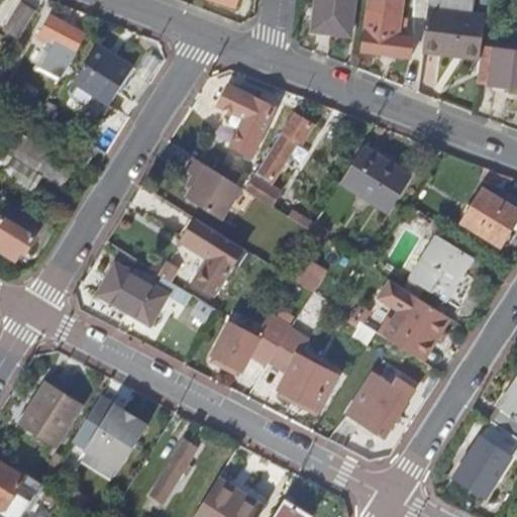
[(316,0),(313,24),(349,29),(352,0),(316,0)]
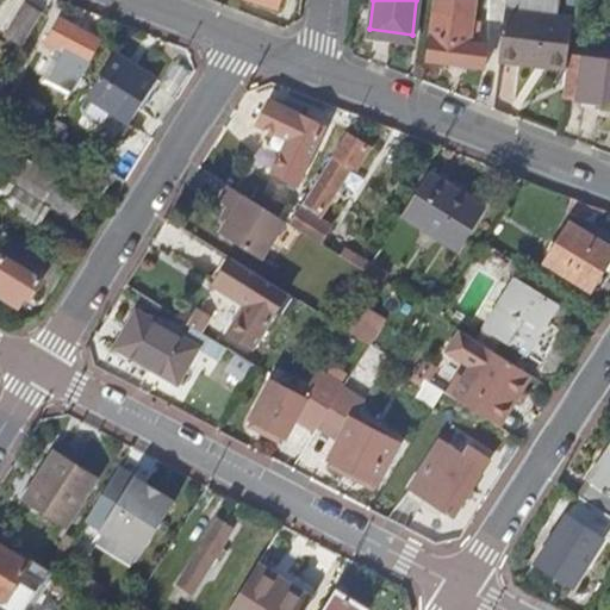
[(435,0),(429,55),(486,64),(490,41),(471,38),(475,0),(435,0)]
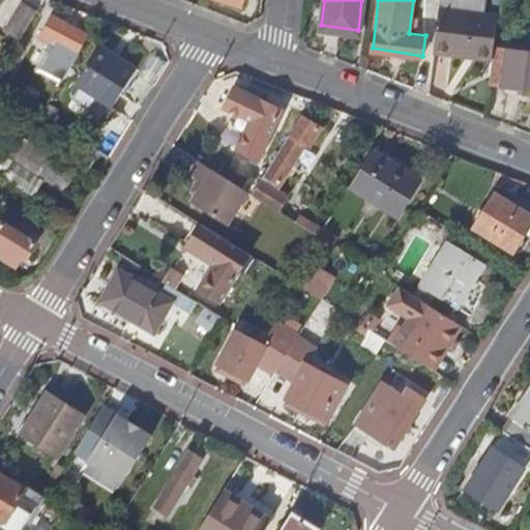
[(36,9),(22,1),(4,30),(18,38),(36,9)]
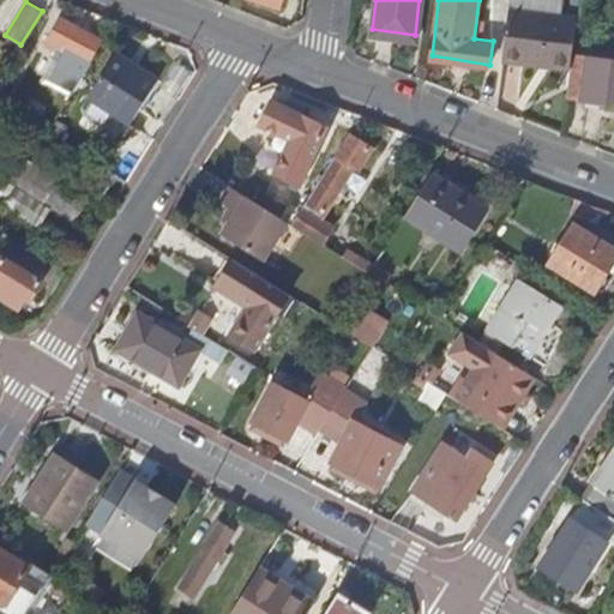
[(511,1),(504,53),(542,58),(543,52),(571,55),(572,48),(577,10),(511,1)]
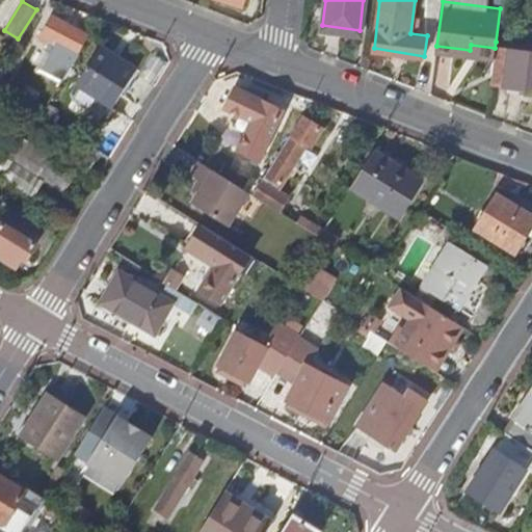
[(62,70),(68,75),(80,55),(78,53),(87,37),(54,15),(43,32),(64,47),(57,59),(64,64),(62,70)]
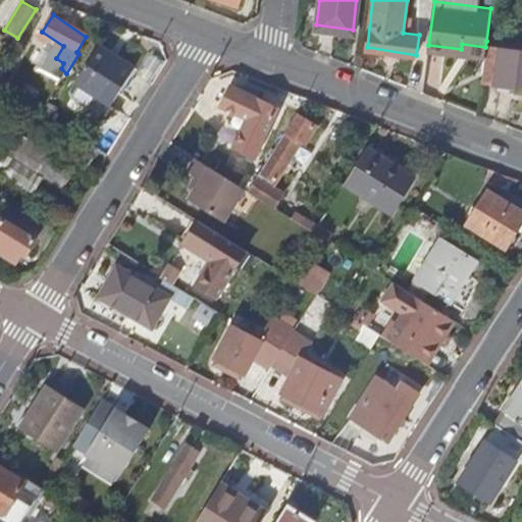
[(485,47),(481,81),(493,82),(499,42),(486,41),(485,47)]
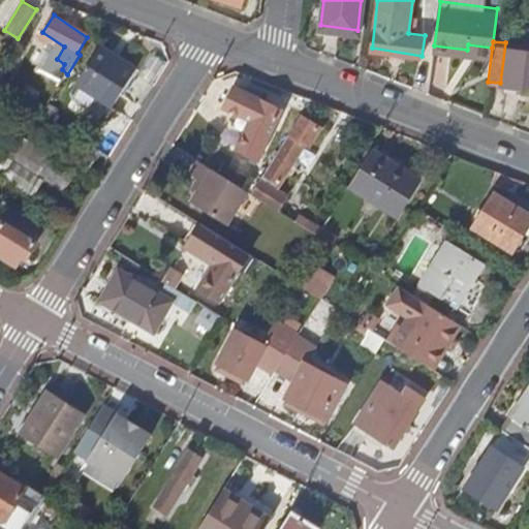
[(528,44),(505,42),(500,83),(528,86),(528,44)]
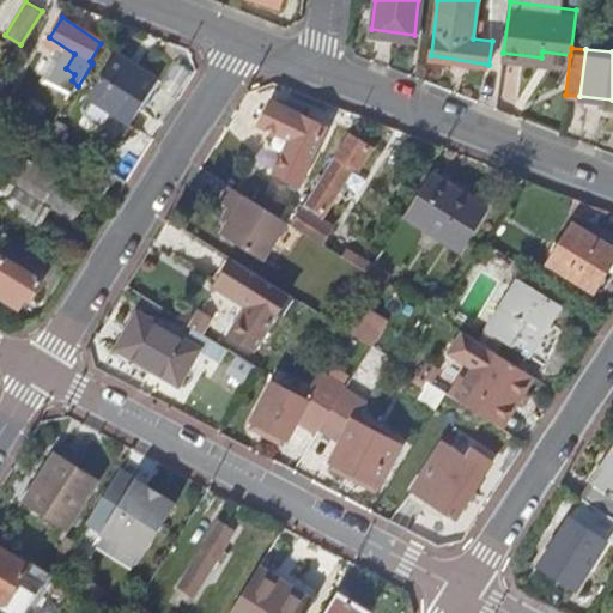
[(90,98),(131,125),(159,80),(117,55),(90,98)]
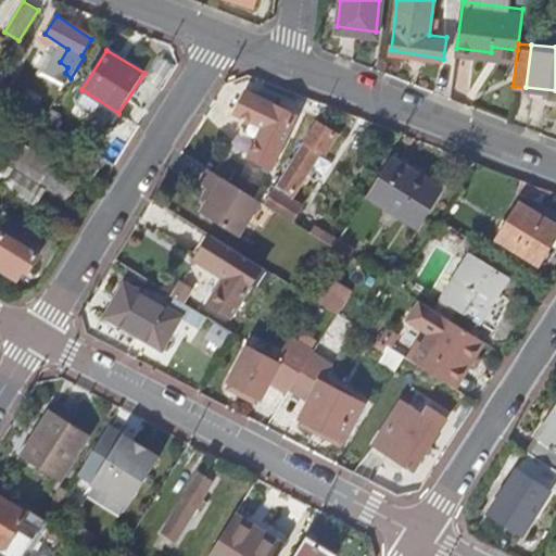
[(244,91),(235,112),(263,126),(249,158),(270,167),(294,116),(244,91)]
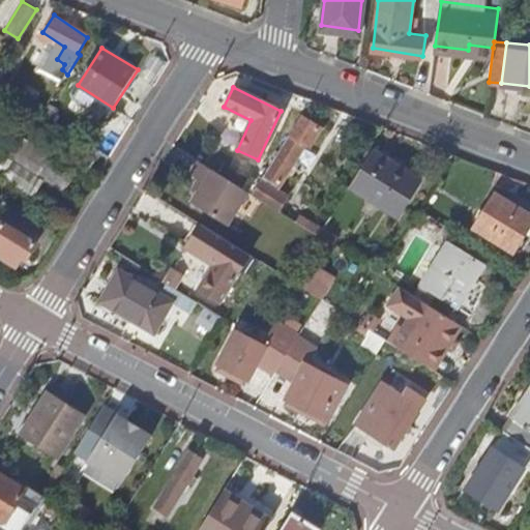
[(321,128),(300,116),(289,134),(292,136),(267,175),(282,184),(305,144),(310,146),(321,128)]
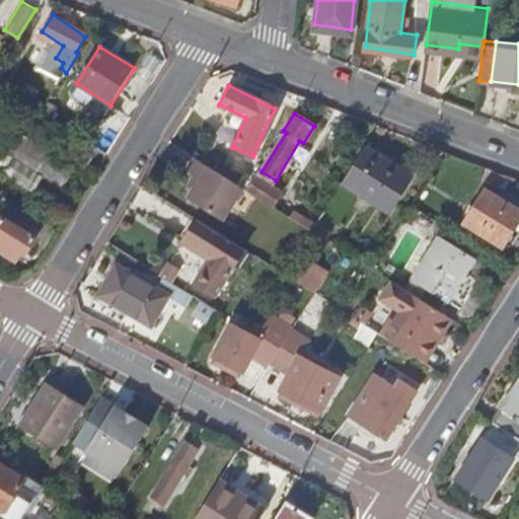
[(412,175),(365,147),(344,181),(371,199),(390,211),(412,175)]
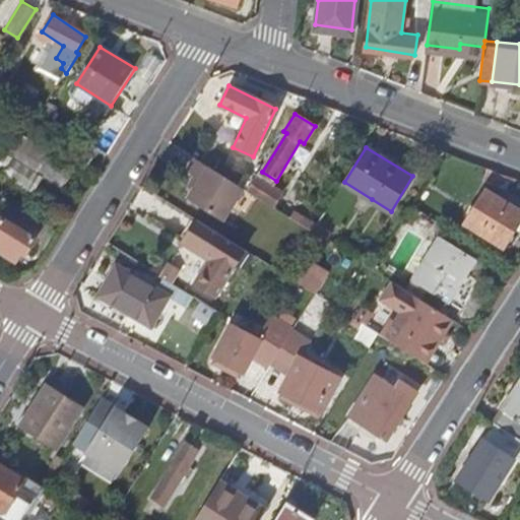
[(8,164),(13,156),(5,151),(0,158),(8,164)]
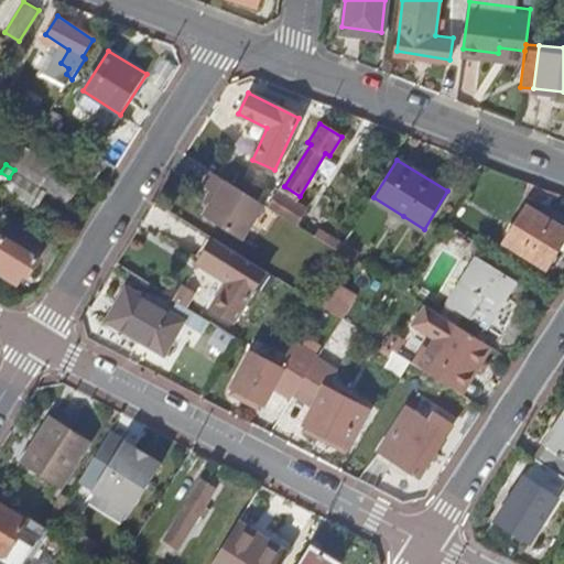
[(53,166),(44,181),(72,199),(80,184),(53,166)]
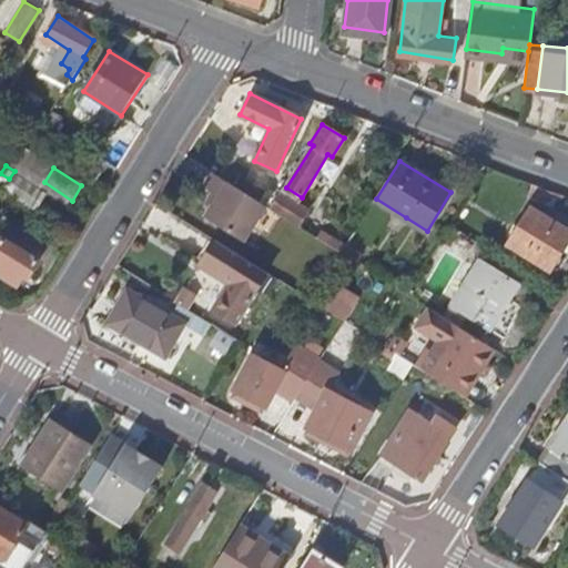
[(253,247),(276,212),(273,210),(271,209),(223,179),(214,193),(229,202),(215,223),(253,247)]
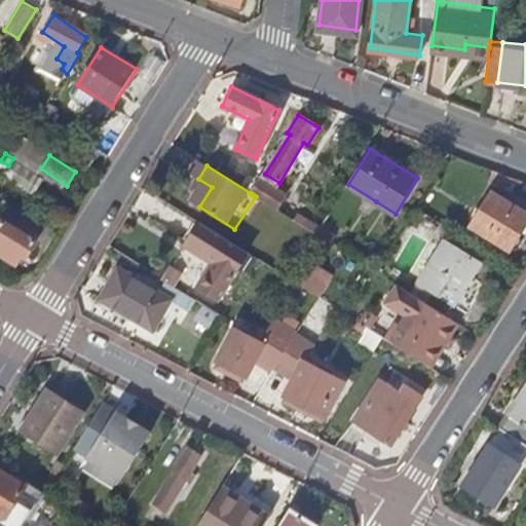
[(276,188),(279,183),(265,174),(262,179),(276,188)]
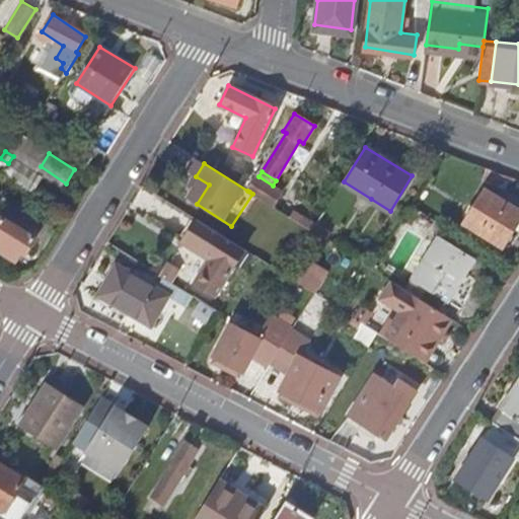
[(284,193),(273,186),(258,176),(249,192),(252,194),(275,208),(284,193)]
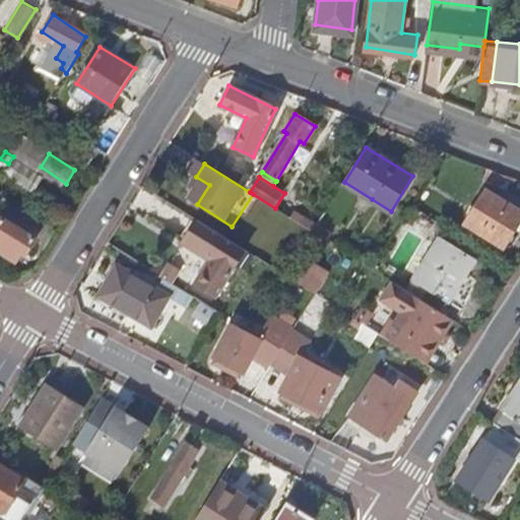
[(519,221),(519,208),(488,189),(464,223),(503,247),(519,221)]
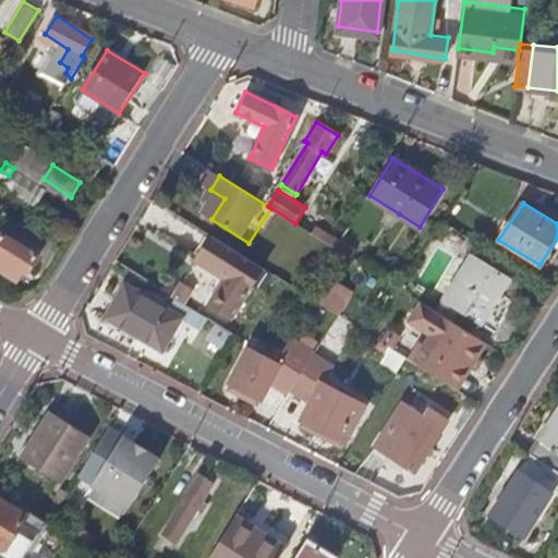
[(12,221),(0,239),(0,268),(17,279),(24,269),(28,271),(47,242),(12,221)]
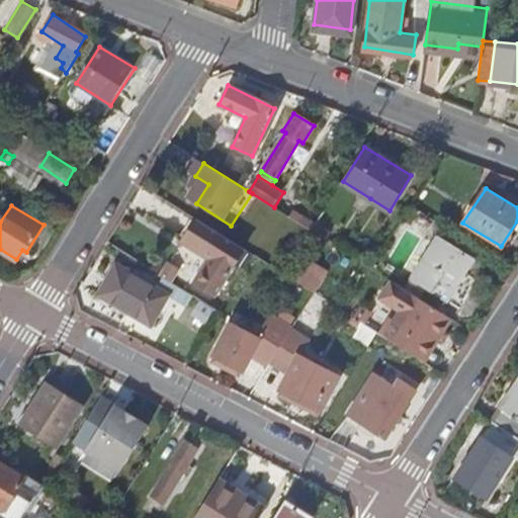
[(214,293),(244,251),(196,220),(182,242),(197,252),(199,250),(212,259),(197,281),(214,293)]
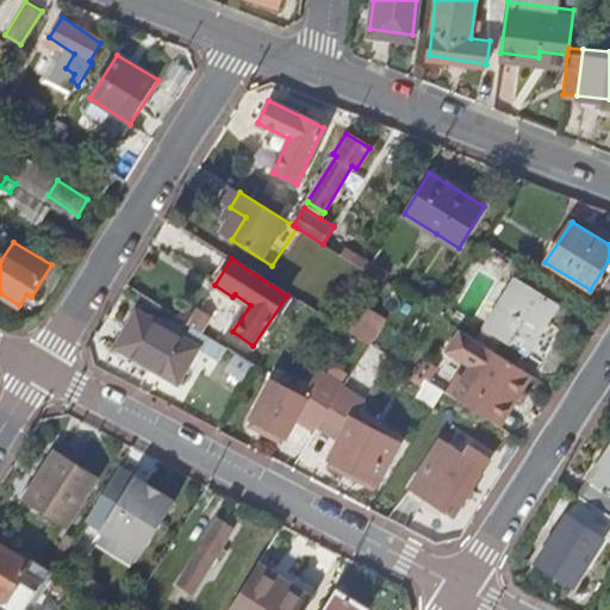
[(515,278),(475,340),(492,350),(500,337),(528,355),(539,337),(549,343),(558,329),(543,321),(554,304),(515,278)]
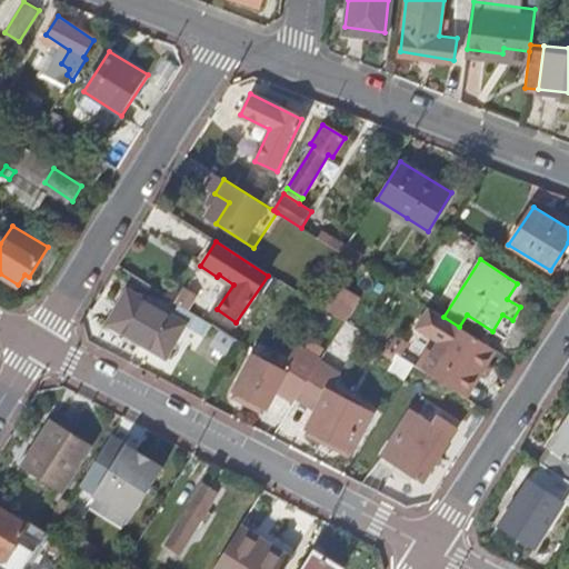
[(335,289),(339,292),(357,263),(352,260),(335,289)]
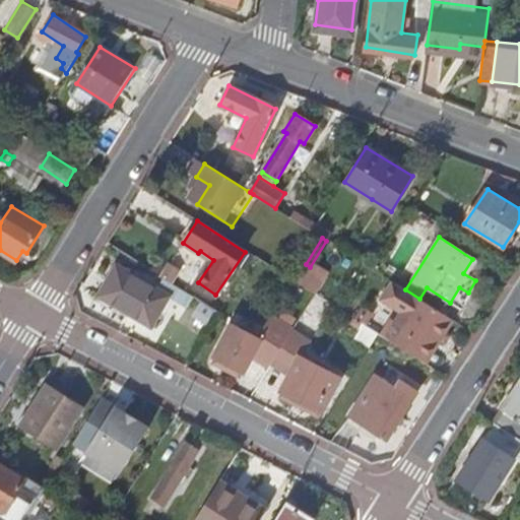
[(151,327),(170,296),(117,264),(98,297),(151,327)]
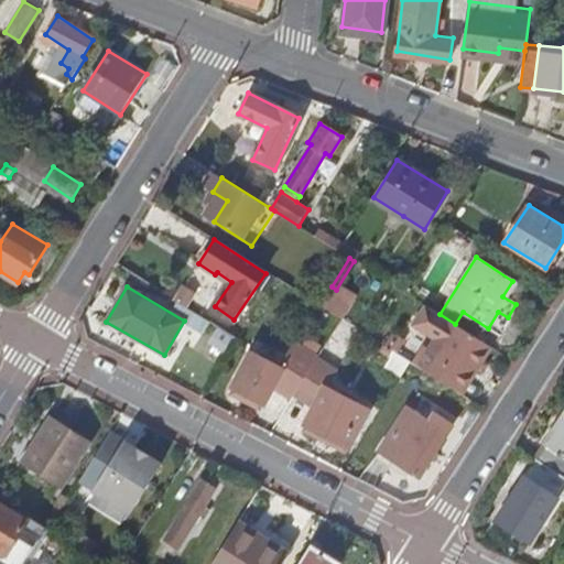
[(332,286),(318,307),(337,321),(340,322),(354,301),(336,290),(332,286)]
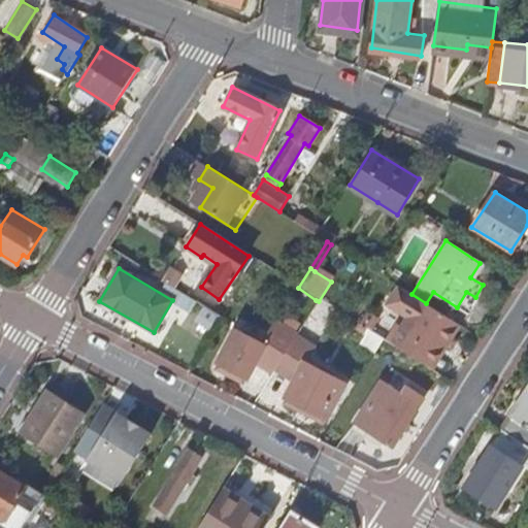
[(388,303),(408,317),(399,331),(390,348),(422,368),(434,350),(440,354),(459,324),(426,303),(411,294),(398,286),(388,303)]
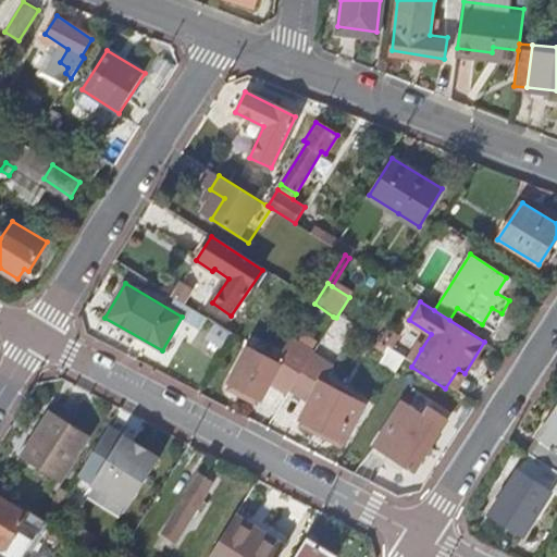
[(249,347),(231,383),(235,385),(248,392),(262,399),(271,382),(288,391),(292,386),(311,354),(312,351),(294,339),(281,363),(249,347)]
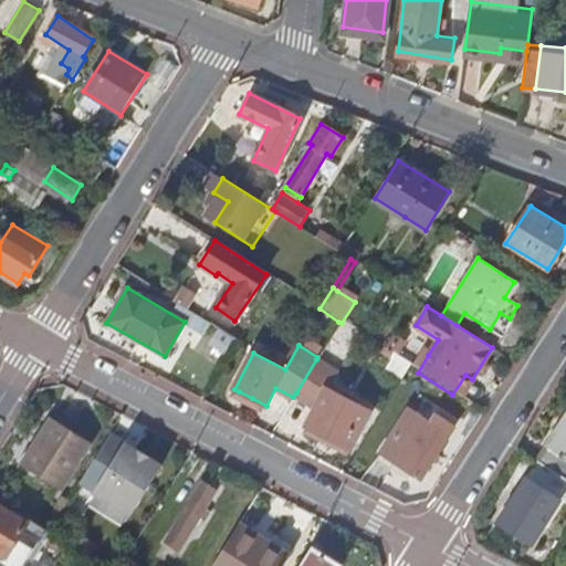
[(412,369),(418,373),(428,355),(422,352),(412,369)]
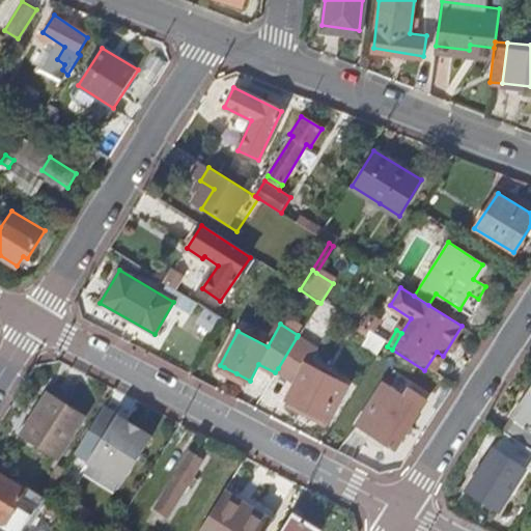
[(315,346),(297,337),(278,368),(299,379),(288,400),(329,421),(346,386),(307,365),(315,346)]
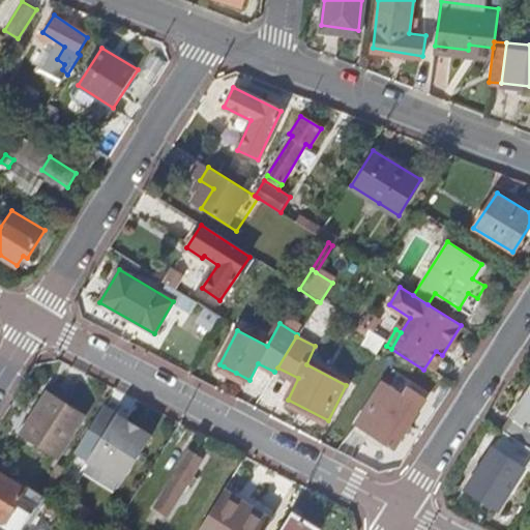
[(233,378),(236,373),(224,366),(221,372),(233,378)]
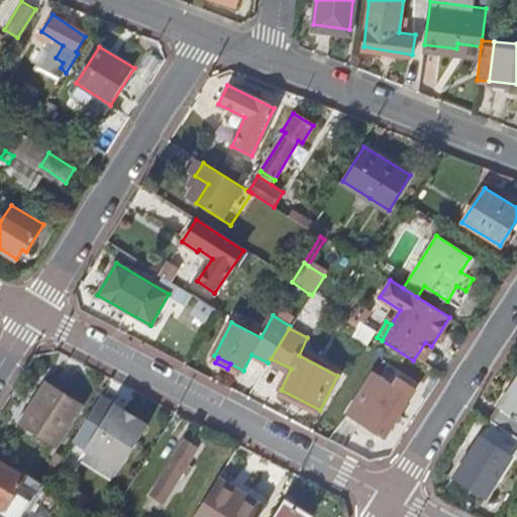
[(406,383),(398,377),(392,385),(373,372),(345,414),(382,438),(409,396),(402,391),(406,383)]
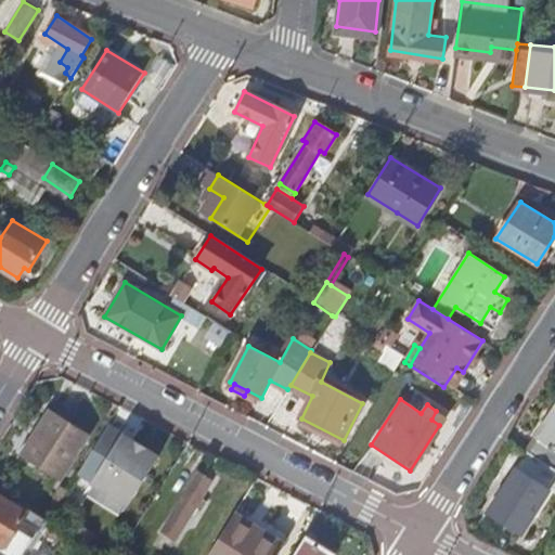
[(554,409),(552,414),(546,424),(537,438),(536,438),(526,452),(554,469),(554,409)]
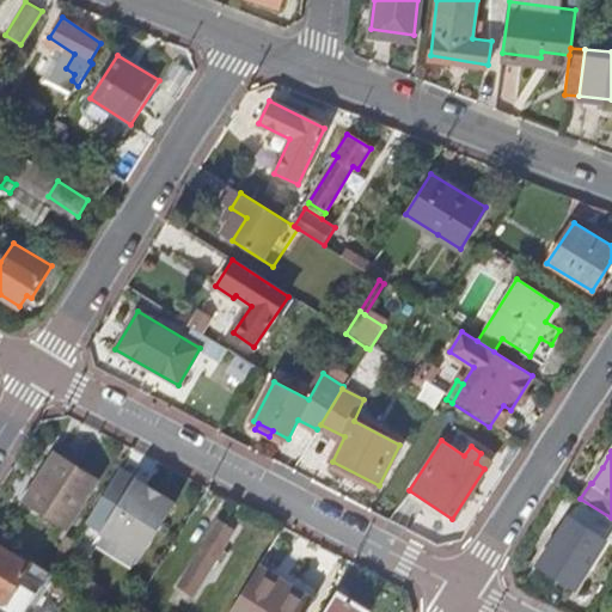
[(599,465),(603,467),(609,457),(605,454),(599,465)]
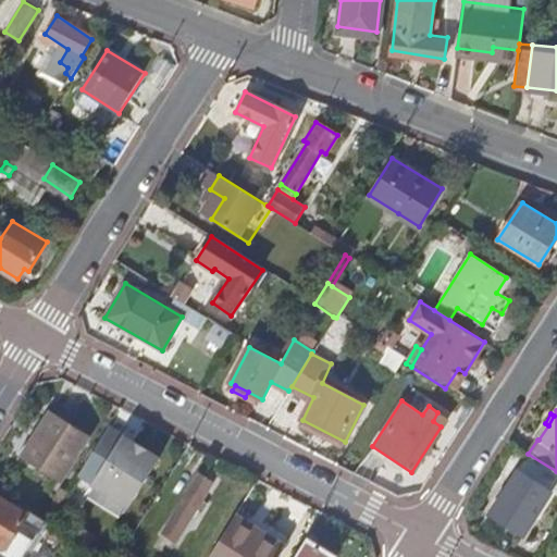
[(26,456),(61,479),(88,435),(52,415),(26,456)]
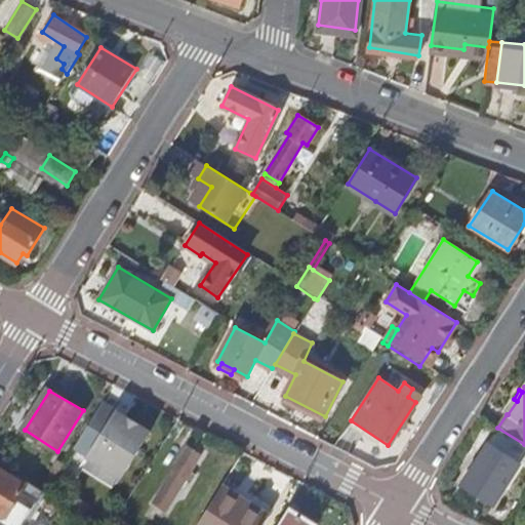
[(151,431),(104,402),(75,449),(92,458),(116,474),(123,477),(151,431)]
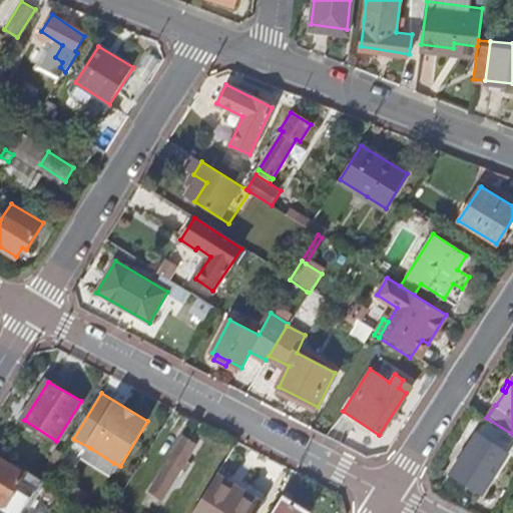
[(451,474),(481,493),(506,453),(476,435),(451,474)]
